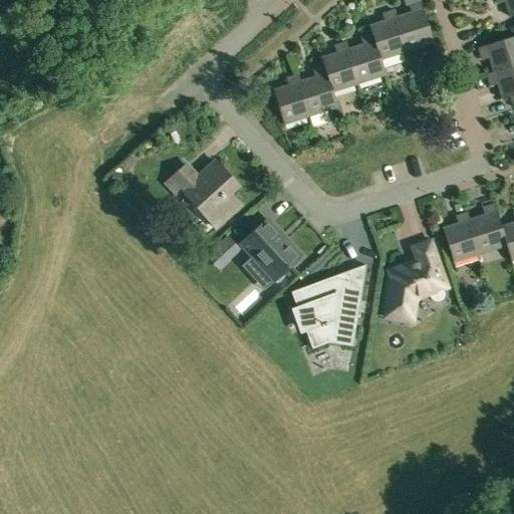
[(0,0),(0,24),(11,20),(2,0),(0,0)]
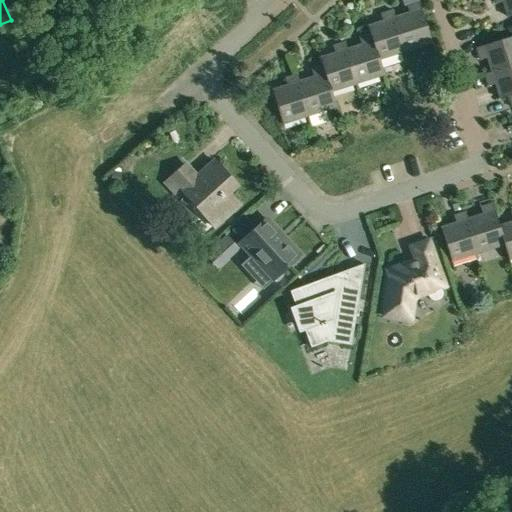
[(502,2),(506,17),(511,15),(511,0),(492,0),(494,5),(502,2)]
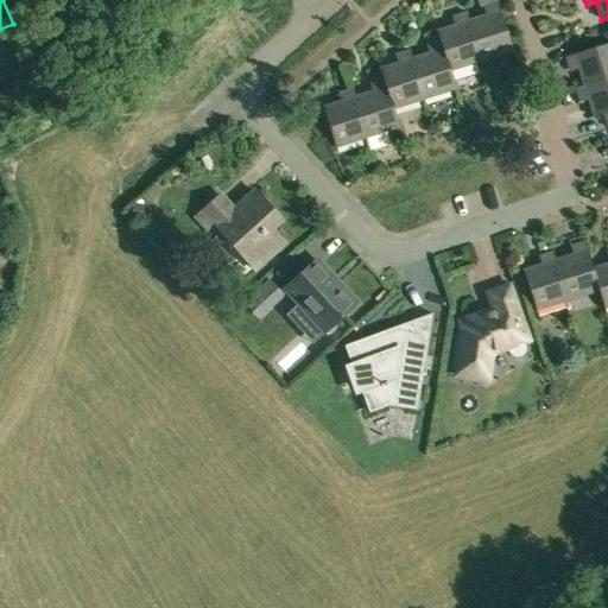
[(468,25),(480,62),(511,51),(495,6),(482,11),(485,19),(468,25)]
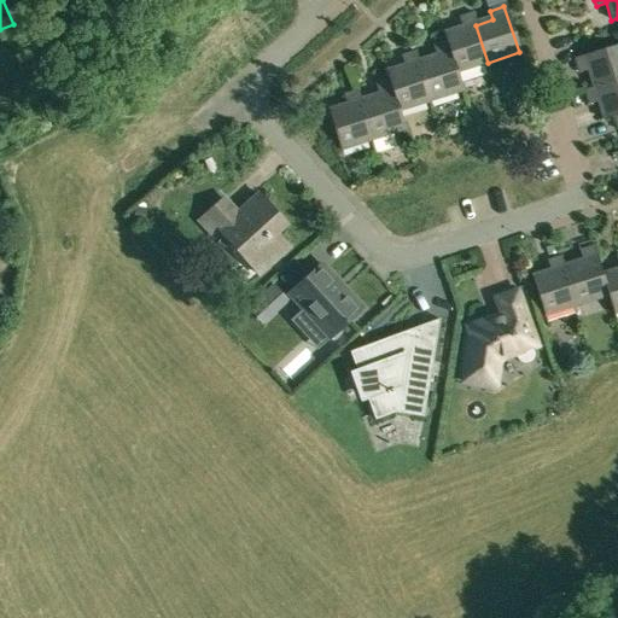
[(444,35),(456,73),(488,63),(476,25),(472,16),(458,21),(460,30),(444,35)]
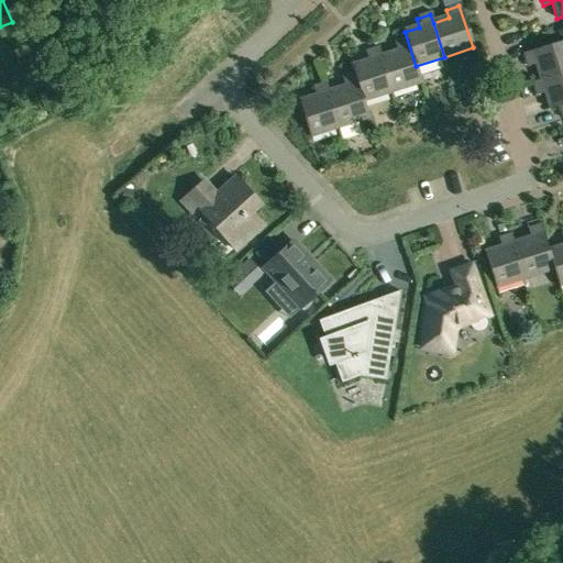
[(388,55),(399,89),(420,83),(416,66),(405,32),(403,33),(406,41),(394,44),(396,53),(388,55)]
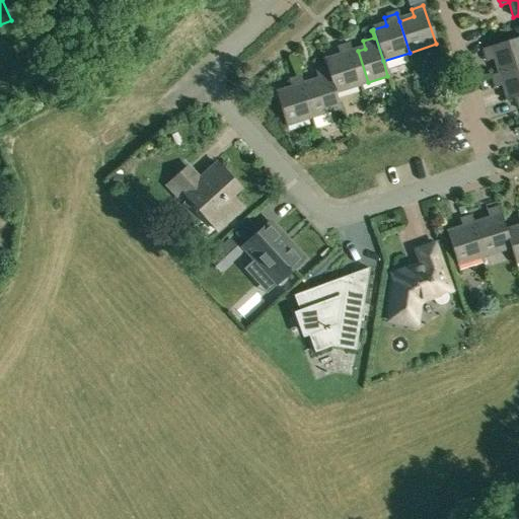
[(498,74),(518,66),(518,36),(482,49),(486,61),(493,59),(498,74)]
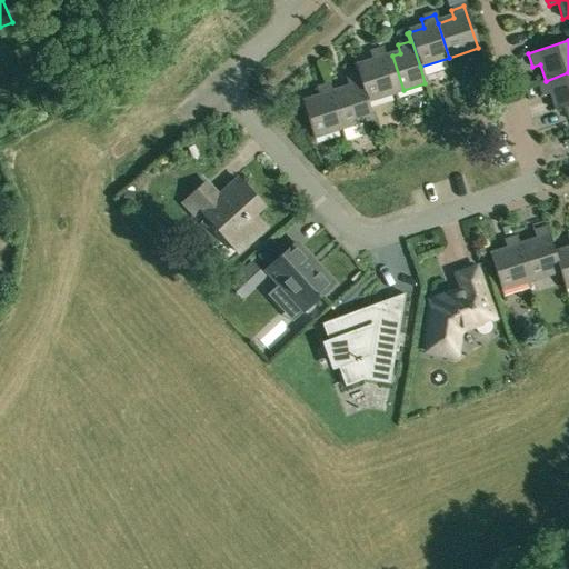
[(362,65),(373,99),(403,90),(392,56),(383,59),(381,50),(369,55),(371,62),(362,65)]
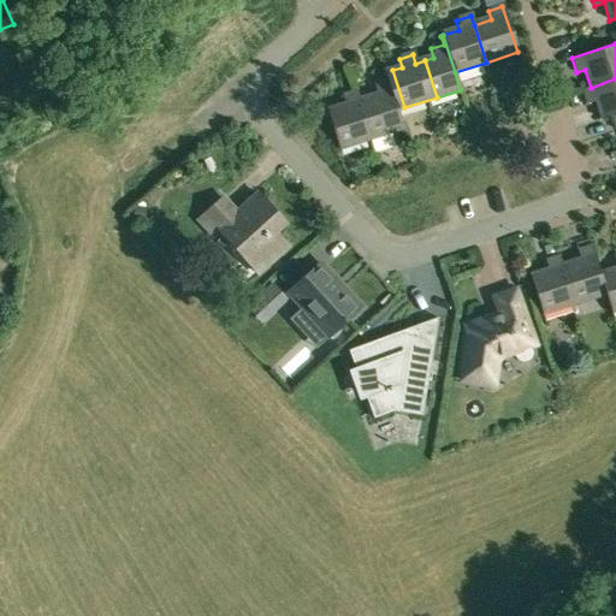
[(367,99),(379,136),(403,129),(397,110),(404,107),(392,70),(384,73),(386,83),(374,87),(377,96),(367,99)]
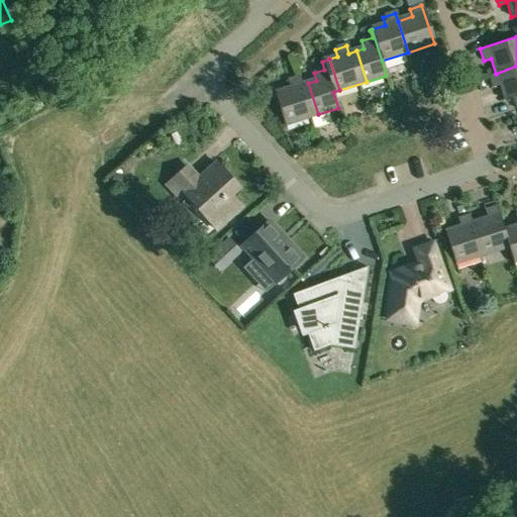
[(516,96),(516,66),(496,74),(488,76),(492,88),(500,85),(505,101),(513,98),(516,96)]
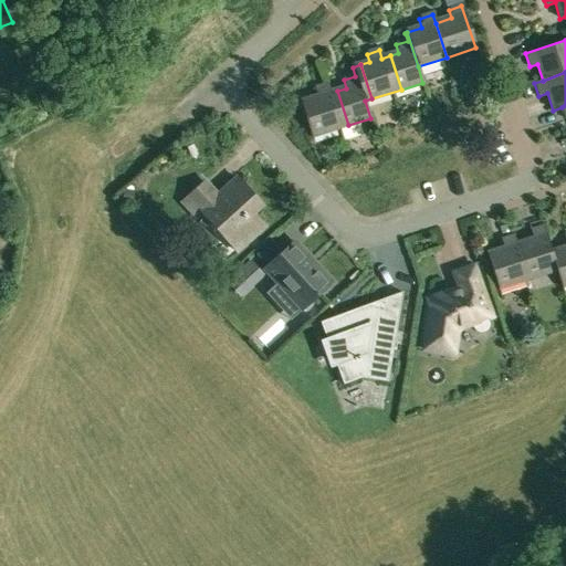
[(300,104),(311,137),(348,125),(337,91),(329,94),(327,85),(314,90),(316,98),(300,104)]
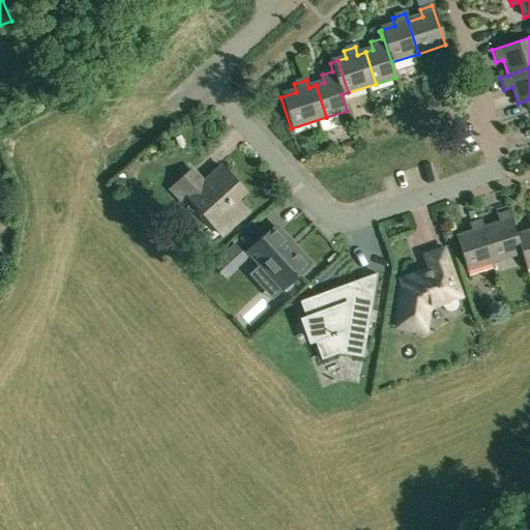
[(187,199),(223,236),(247,212),(236,200),(245,192),(222,166),(203,183),(190,171),(169,190),(181,204),(187,199)]
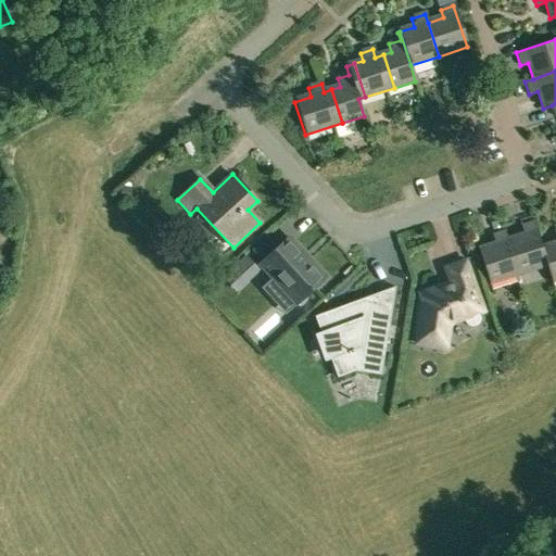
[(121,198),(130,198),(130,187),(121,187),(121,198)]
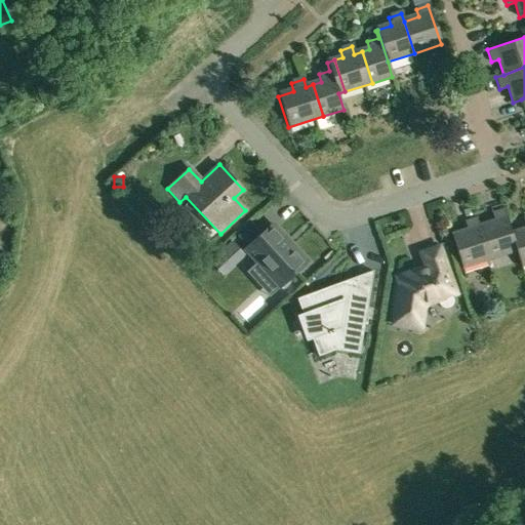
[(480,225),(490,258),(516,250),(511,232),(503,209),(491,213),(494,220),(480,225)]
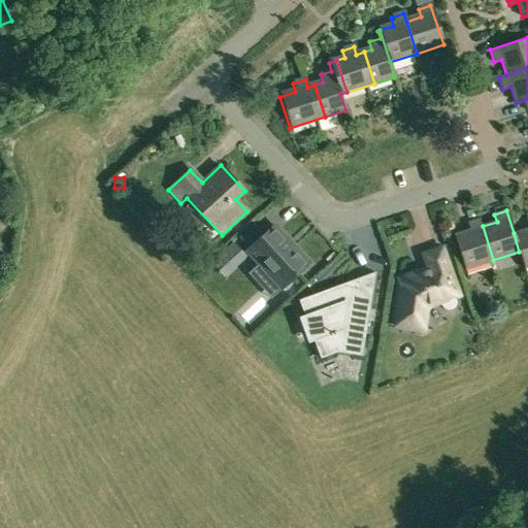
[(453,235),(464,269),(493,260),(483,226),(481,219),(467,223),(469,230),(453,235)]
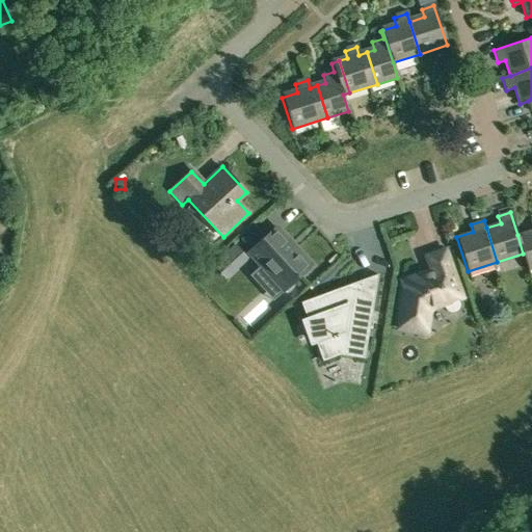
[(517,235),(523,254),(528,270),(531,268),(531,222),(530,223),(531,231),(517,235)]
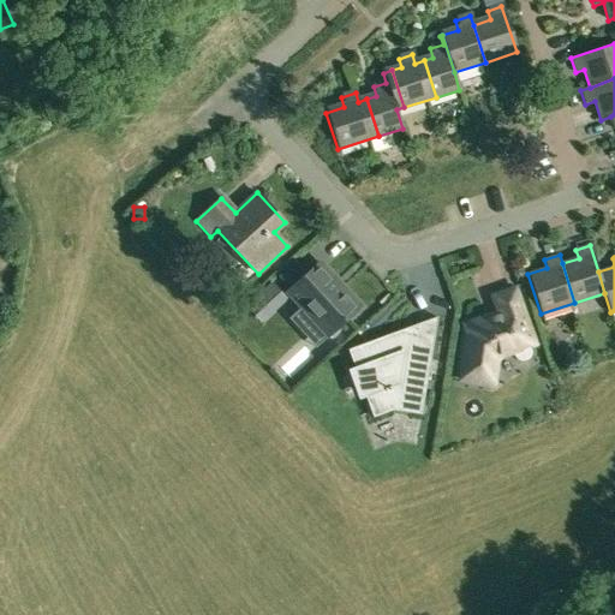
[(328,336),(359,306),(318,262),(287,292),(328,336)]
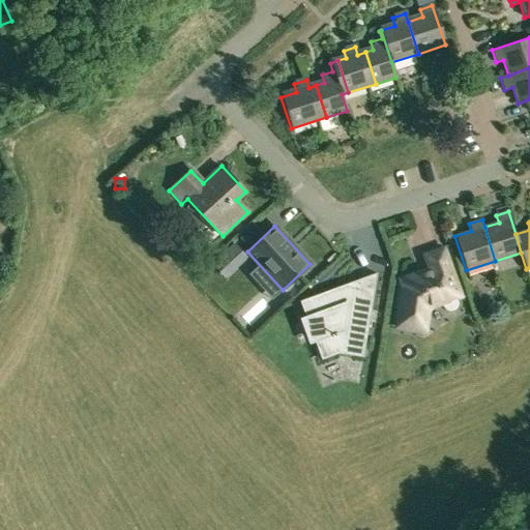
[(244,255),(234,244),(213,264),(223,274),(244,255)]
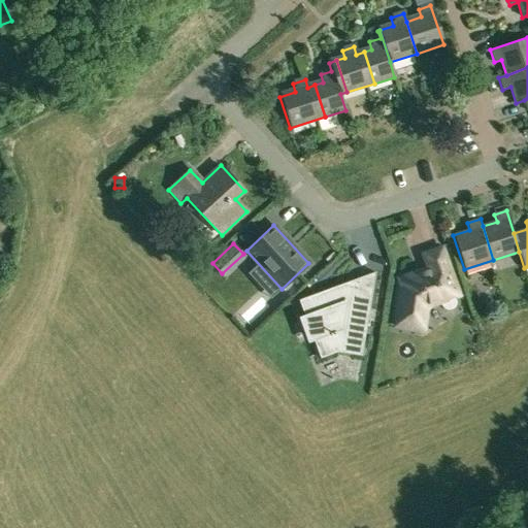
[(395,325),(422,329),(425,306),(441,301),(441,303),(441,305),(442,306),(443,307),(444,308),(447,309),(449,310),(450,310),(452,309),(453,309),(454,308),(456,306),(456,305),(457,304),(457,303),(457,301),(457,299),(456,299),(456,298),(455,296),(454,296),(457,295),(440,249),(423,255),(428,268),(399,278),(401,284),(395,325)]
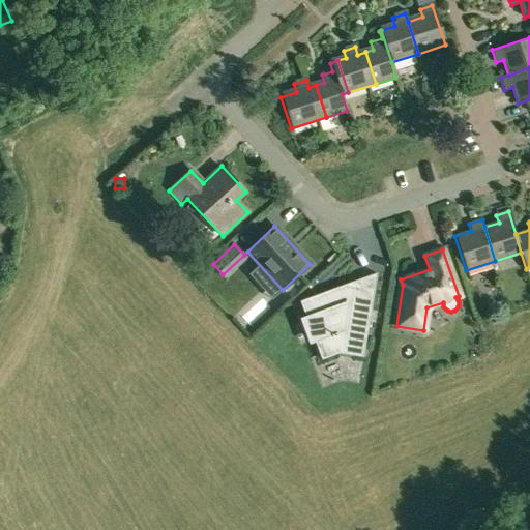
[(362,357),(377,273),(356,281),(353,288),(348,287),(350,283),(299,301),(306,319),(317,315),(324,336),(314,340),(321,359),(339,353),(362,357)]
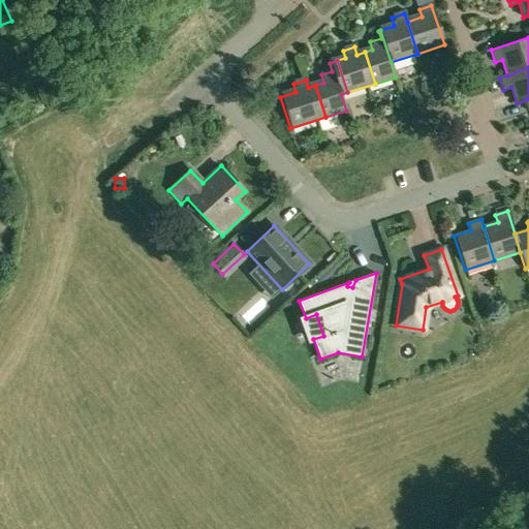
All buildings are outlined.
